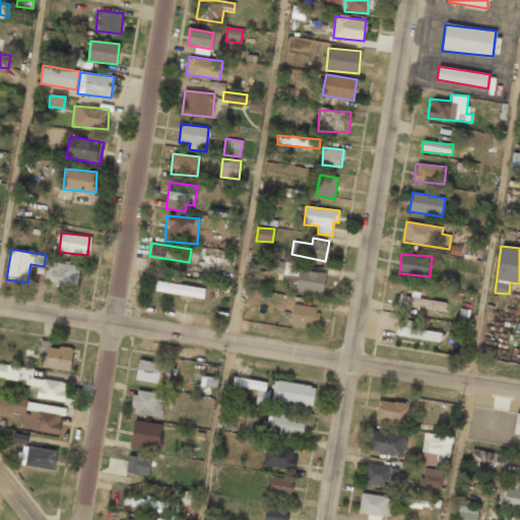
[(297,275),(298,265),(270,262),(269,273),(297,275)]
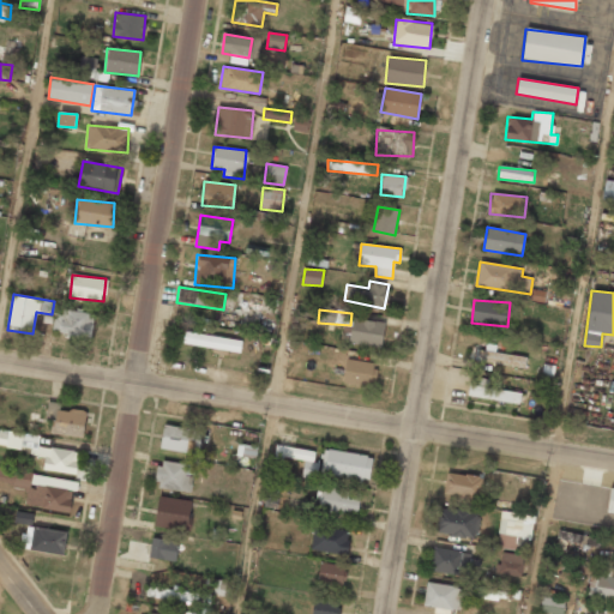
[(53,333),(92,336),(94,313),(62,311),(61,317),(54,317),(53,333)]
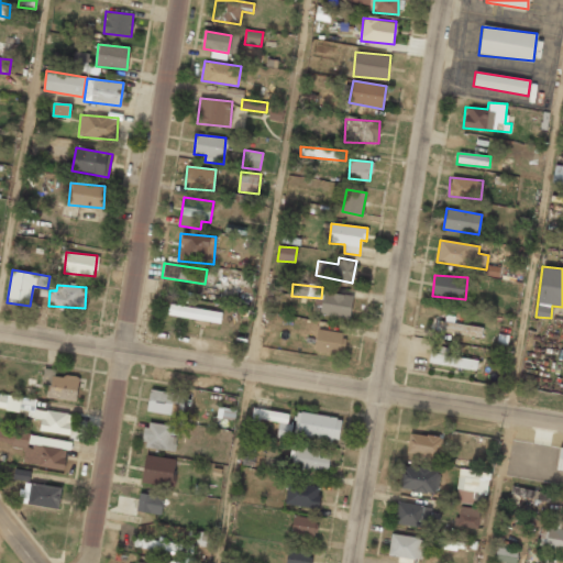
[(349,319),(353,296),(323,291),(319,315),(349,319)]
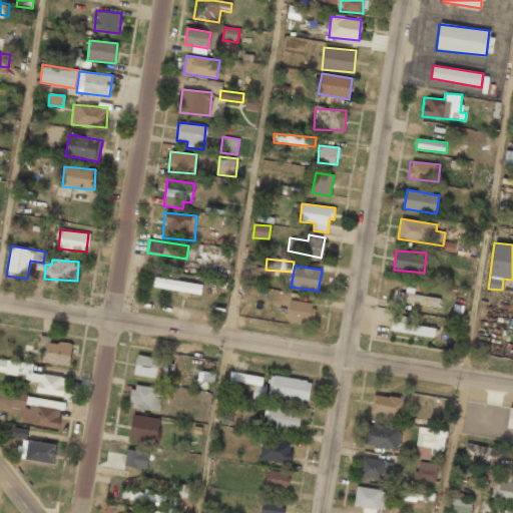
[(202,284),(153,279),(152,289),(200,293),(202,284)]
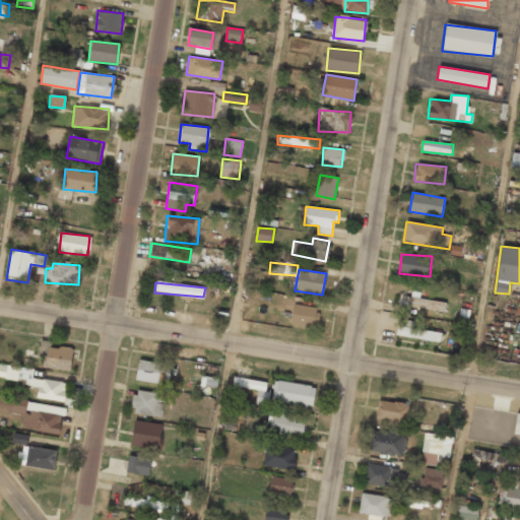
[(404,294),(402,307),(445,311),(446,302),(419,299),(419,295),(404,294)]
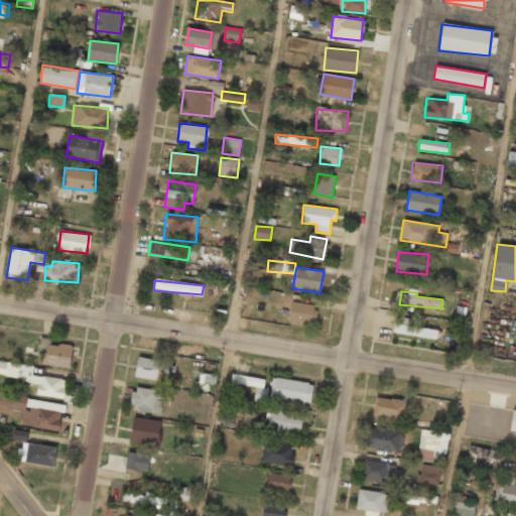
[(289,324),(314,325),(315,303),(290,302),(289,324)]
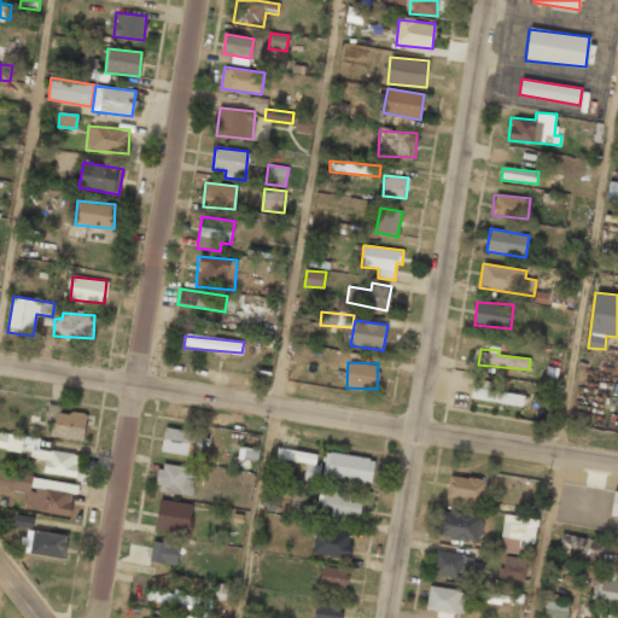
[(481,388),(472,388),(471,400),(523,406),(524,395),(496,392),(497,382),(482,380),(481,388)]
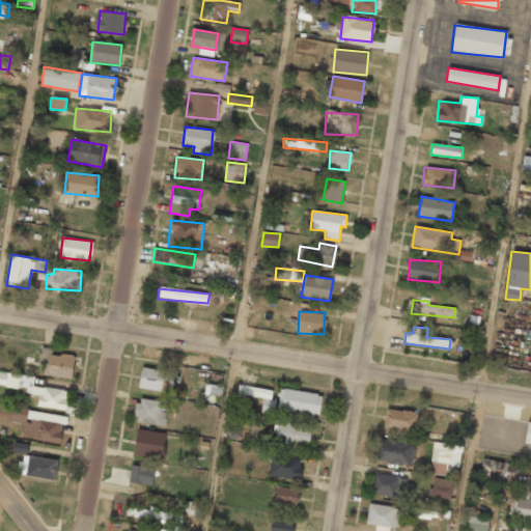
[(75,357),(51,353),(52,348),(43,347),(39,364),(45,365),(44,374),(72,379),(75,357)]
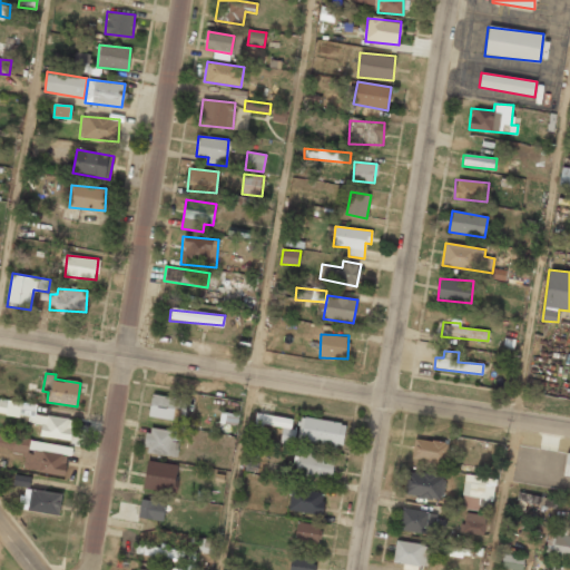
[(184,422),(188,400),(151,394),(148,416),(184,422)]
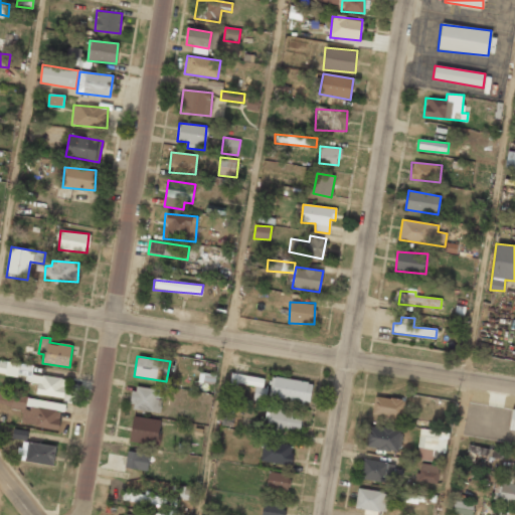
[(36,393),(62,397),(65,379),(32,374),(33,365),(19,363),(17,374),(26,375),(25,381),(37,383),(36,393)]
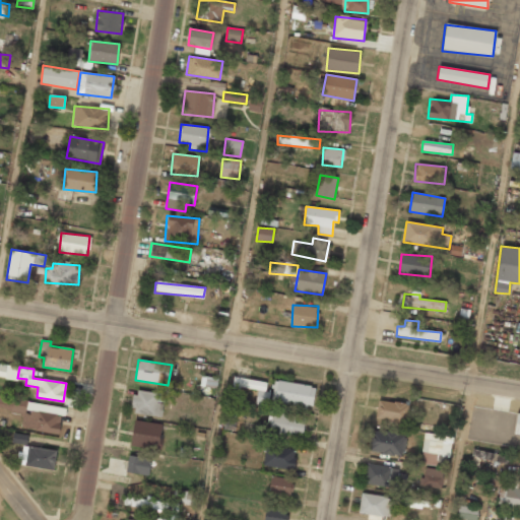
[(268,405),(270,392),(265,391),(266,381),(234,378),(233,388),(257,391),(256,404),(268,405)]
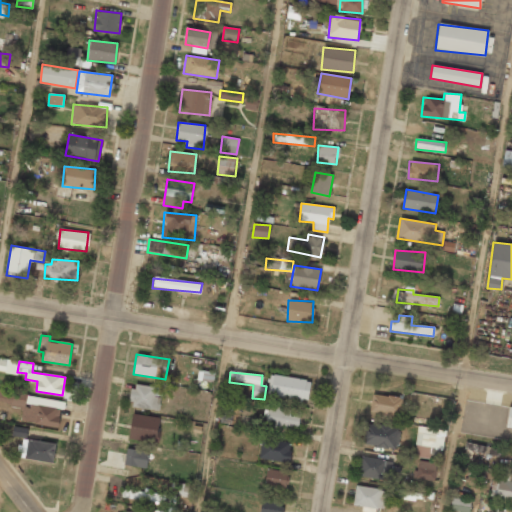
[(308,400),(310,380),(269,375),(267,396),(308,400)]
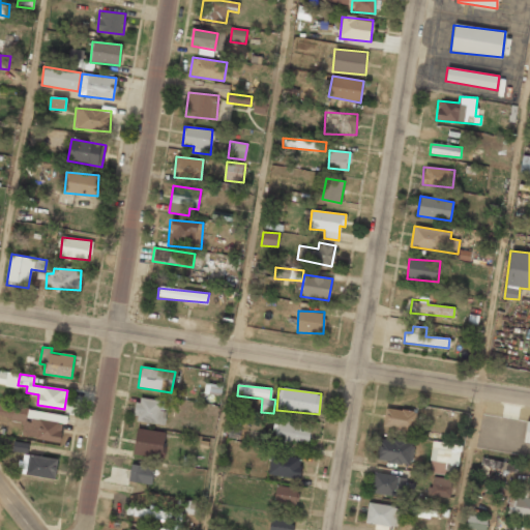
[(165,425),(168,402),(138,399),(135,421),(165,425)]
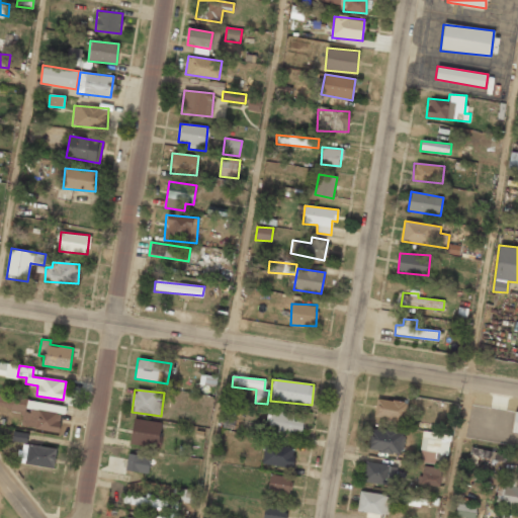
[(66,404),(0,395),(0,408),(22,411),(20,427),(59,432),(61,414),(64,414),(66,404)]
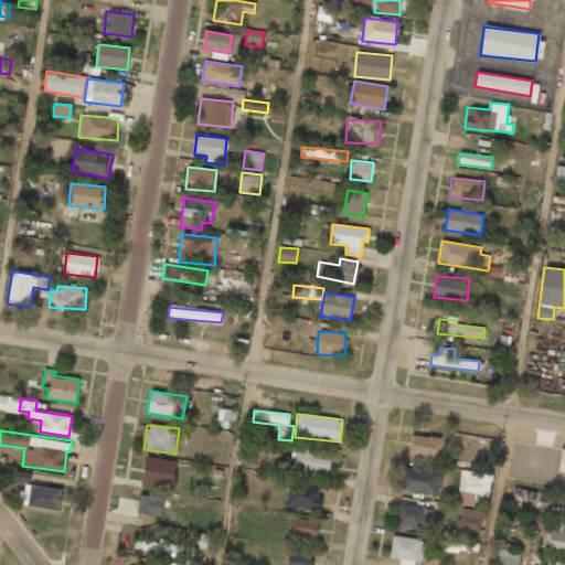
[(407,455),(440,460),(444,439),(411,435),(407,455)]
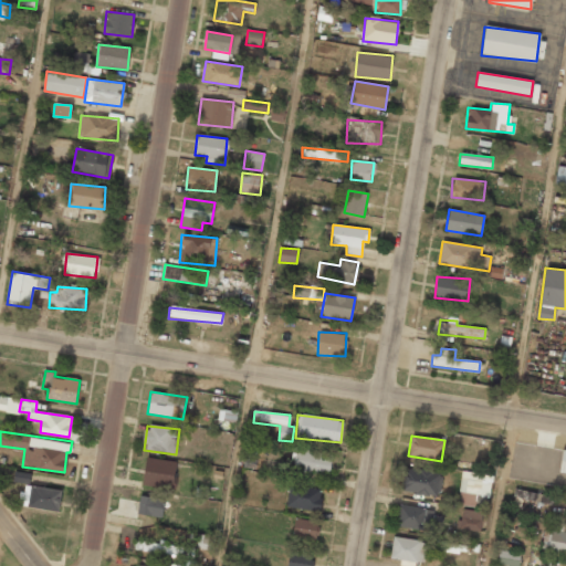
[(291,470),(328,478),(333,454),(295,447),(291,470)]
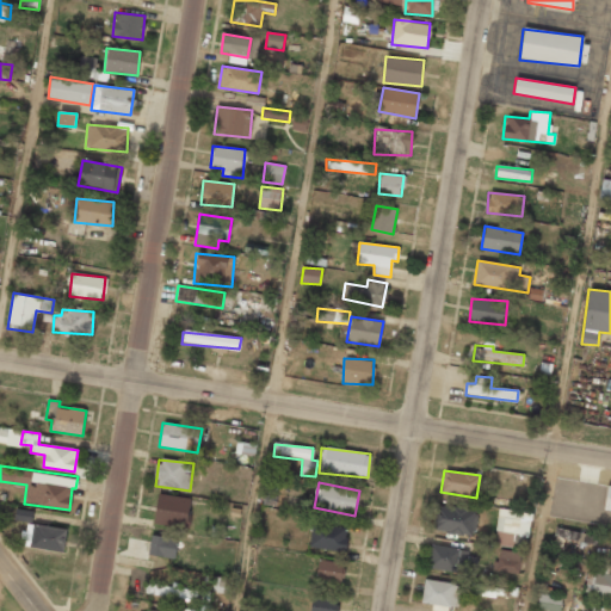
[(155,524),(187,526),(189,497),(156,495),(155,524)]
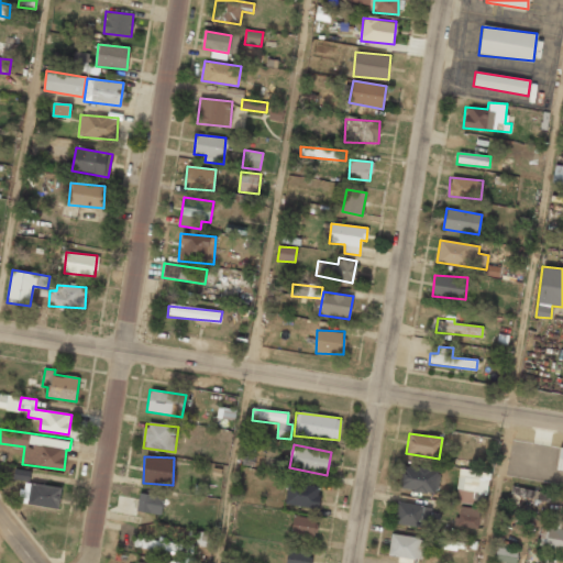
[(439,470),(404,465),(400,489),(435,494),(439,470)]
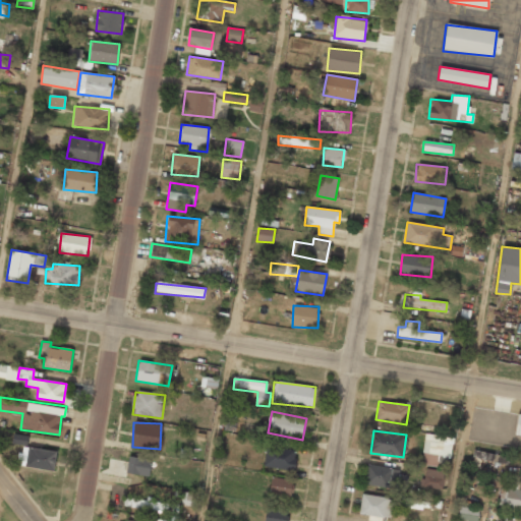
[(11,443),(26,446),(29,438),(13,435),(11,443)]
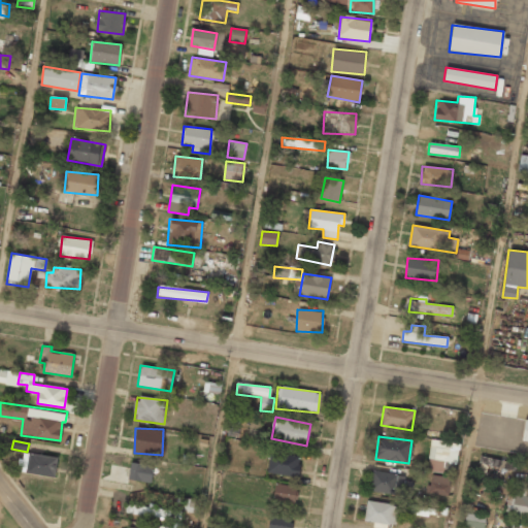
[(459,442),(430,440),(427,471),(456,474),(459,442)]
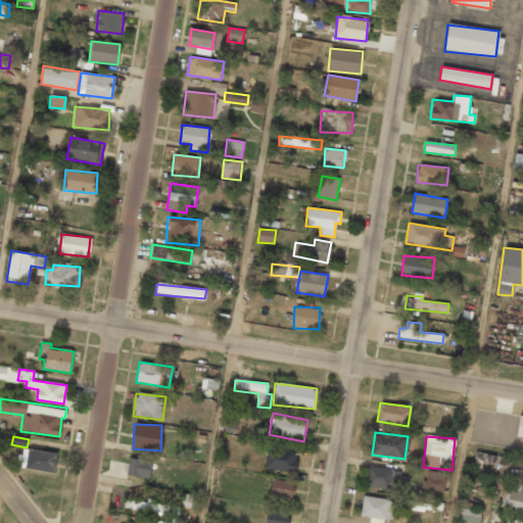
[(264,468),(268,446),(297,452),(295,473),(264,468)]
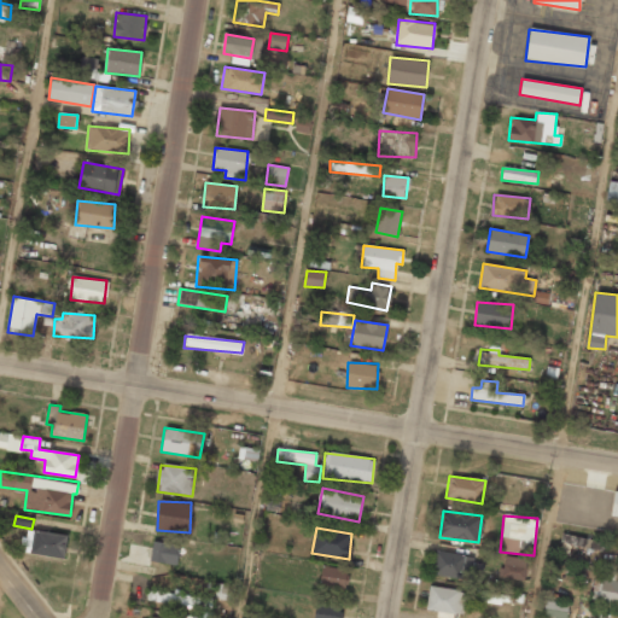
[(68,536),(25,529),(21,552),(64,559),(68,536)]
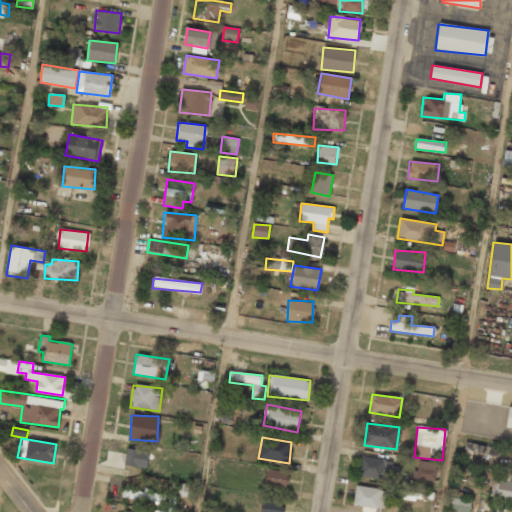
[(498,458),(500,449),(465,442),(463,450),(498,458)]
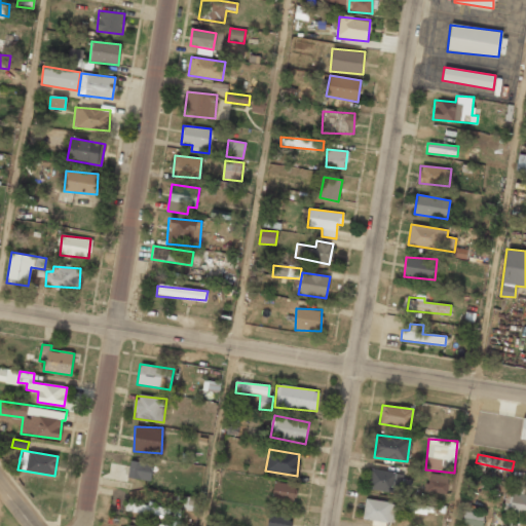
[(127,477),(150,481),(153,463),(129,460),(127,477)]
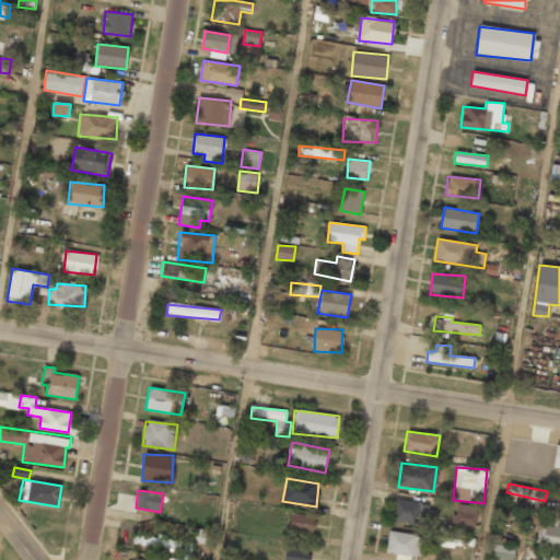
[(394,499),(420,503),(417,524),(391,520),(394,499)]
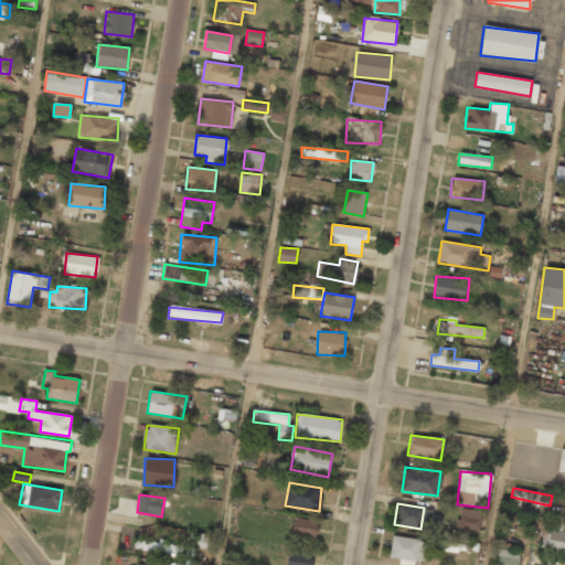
[(478,531),(455,526),(456,520),(459,520),(461,509),(480,511),(478,531)]
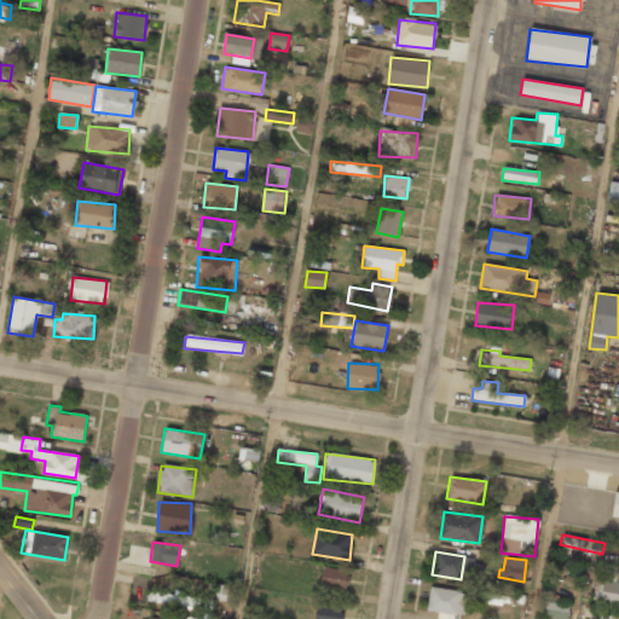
[(322,567),(350,571),(346,590),(319,585),(322,567)]
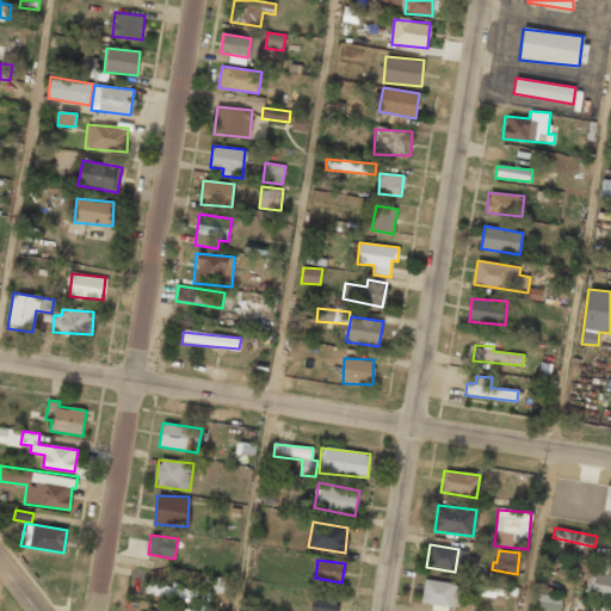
[(610,598),(590,594),(593,573),(610,575),(610,598)]
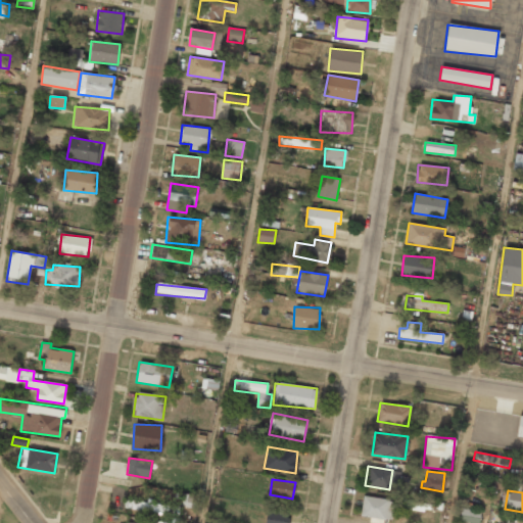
[(360,515),(363,495),(393,500),(390,520),(360,515)]
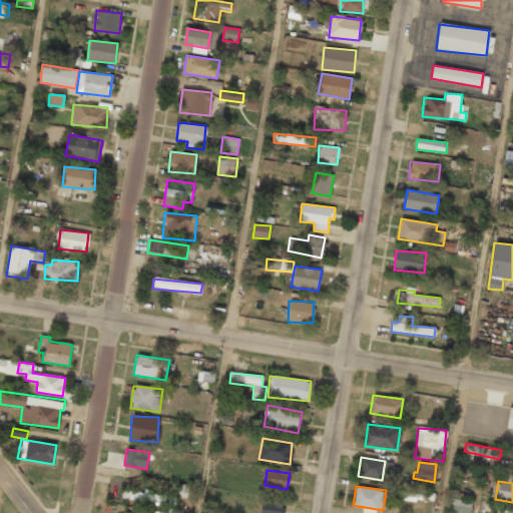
[(122,489),(121,499),(171,506),(172,497),(150,494),(150,492),(122,489)]
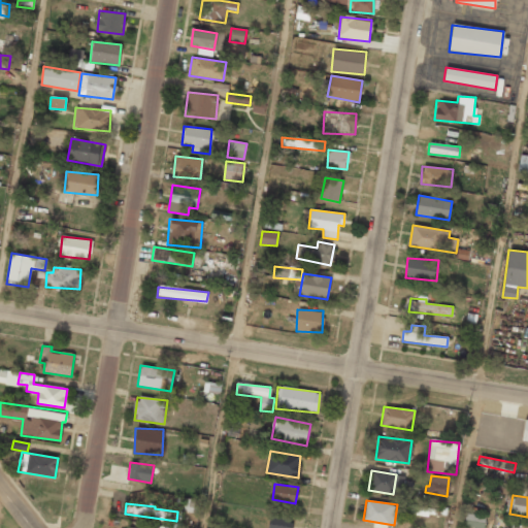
[(408,514),(427,516),(429,508),(409,505),(408,514)]
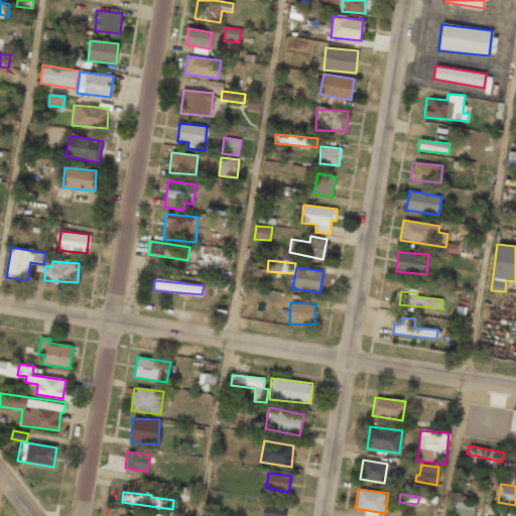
[(453,514),(464,515),(472,515),(475,505),(455,501),(453,514)]
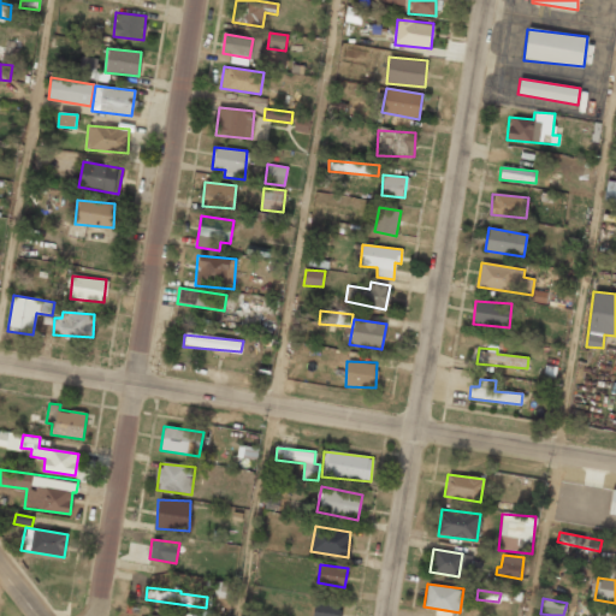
[(312,615),(315,600),(339,605),(337,615),(312,615)]
